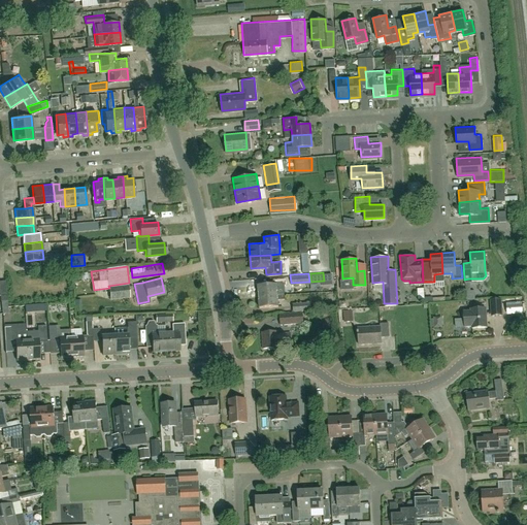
[(258,294),(284,293),(284,288),(276,289),(275,282),(257,283),(258,294)]
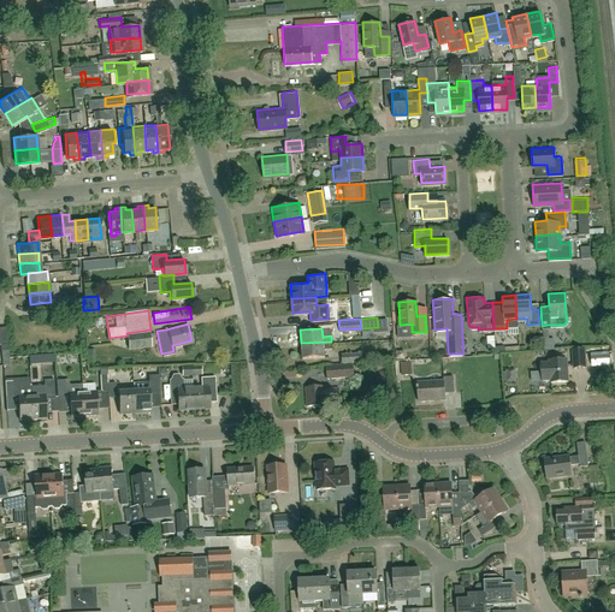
[(106,331),(95,332),(96,344),(107,343),(106,331)]
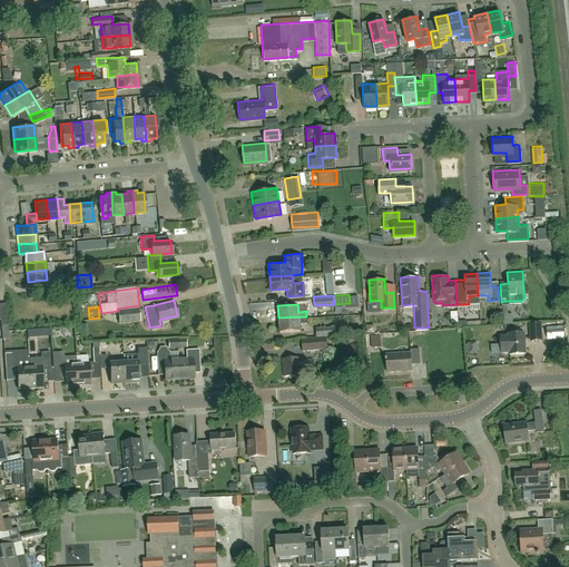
[(120,323),(140,320),(139,309),(119,312),(120,323)]
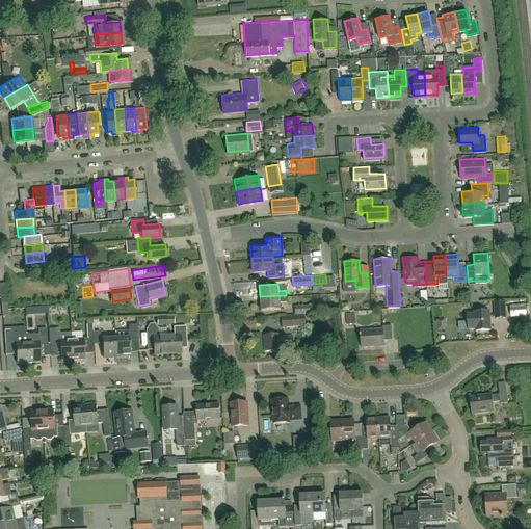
[(286,295),(260,296),(261,308),(280,307),(279,299),(286,299),(286,295)]
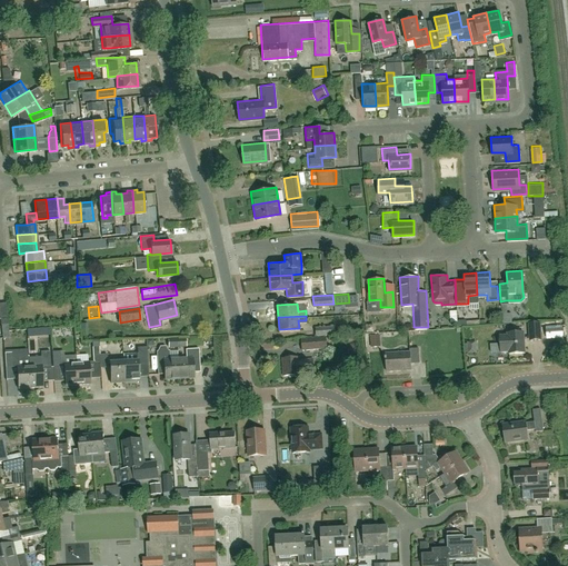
[(546,318),(548,331),(562,330),(560,316),(546,318)]
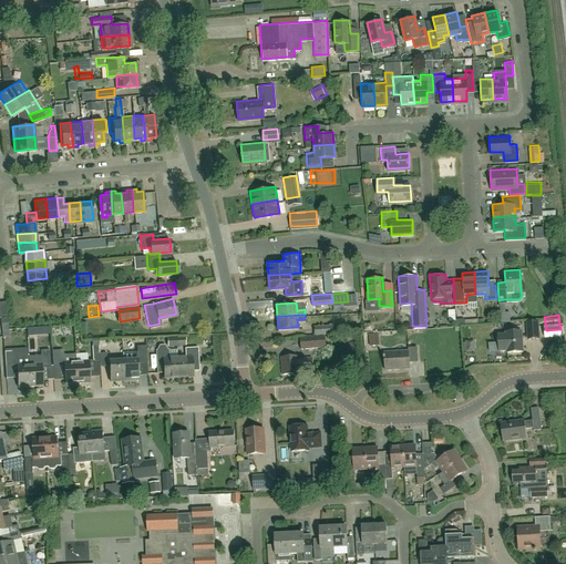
[(527,337),(537,336),(536,319),(526,319),(527,337)]
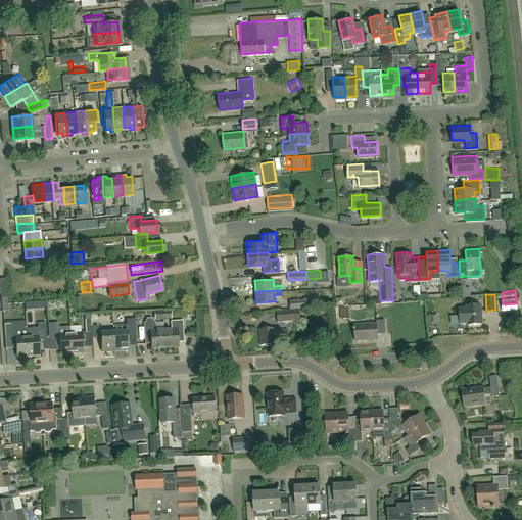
[(289,306),(307,305),(307,297),(289,298),(289,306)]
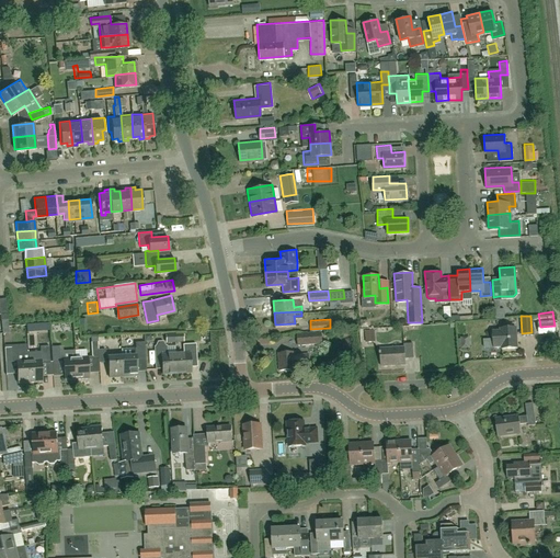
[(500,326),(500,329),(492,329),(493,344),(501,344),(501,346),(516,345),(515,326),(500,326)]
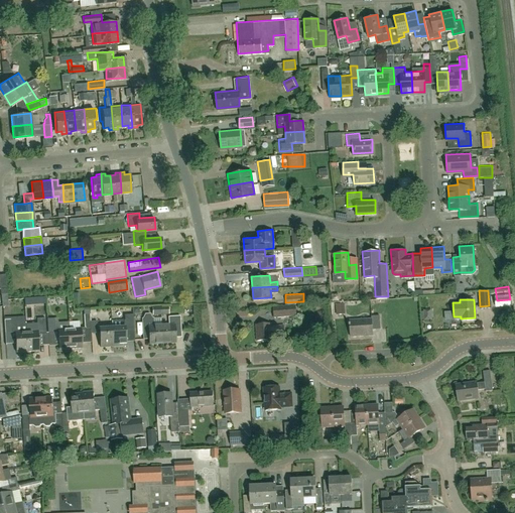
[(344,301),(335,302),(336,312),(344,312),(344,301)]
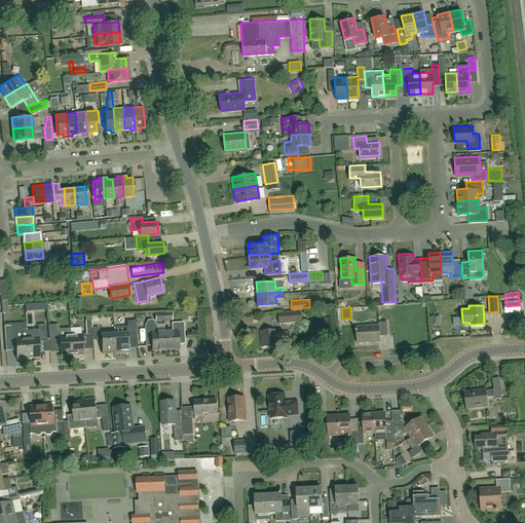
[(277,311),(278,321),(301,319),(300,308),(277,311)]
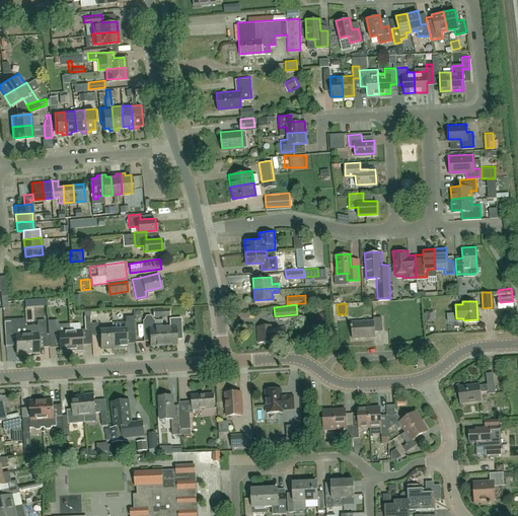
[(152,315),(169,313),(168,306),(152,307),(152,315)]
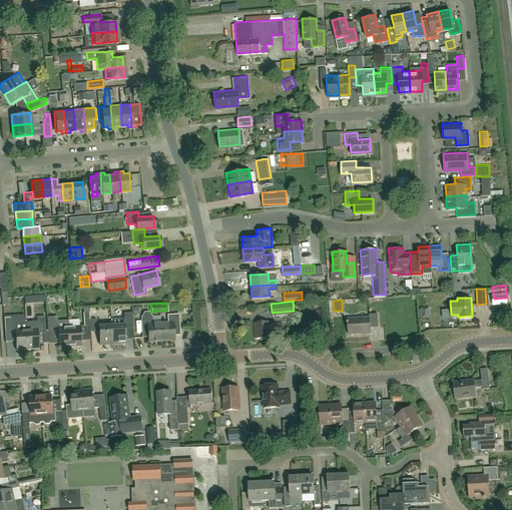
[(160,339),(159,322),(152,323),(151,314),(150,314),(148,310),(143,310),(141,315),(140,315),(140,329),(146,328),(147,340),(160,339)]
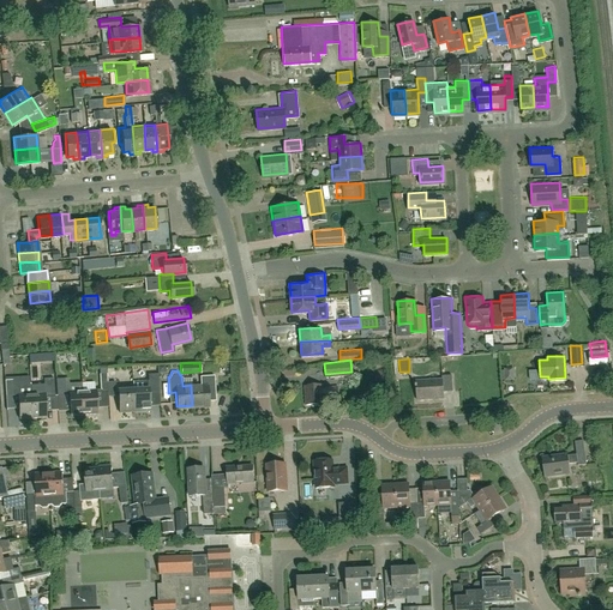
[(191,385),(192,405),(208,404),(206,391),(214,390),(214,373),(199,374),(200,385),(191,385)]
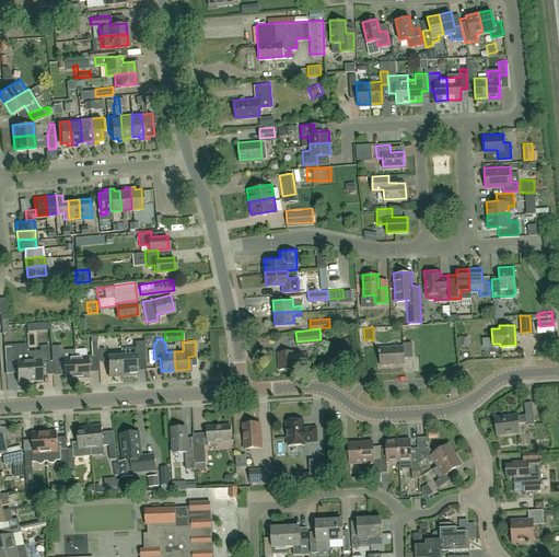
[(403,356),(411,355),(411,340),(402,340),(403,344),(379,345),(380,362),(404,361),(403,356)]
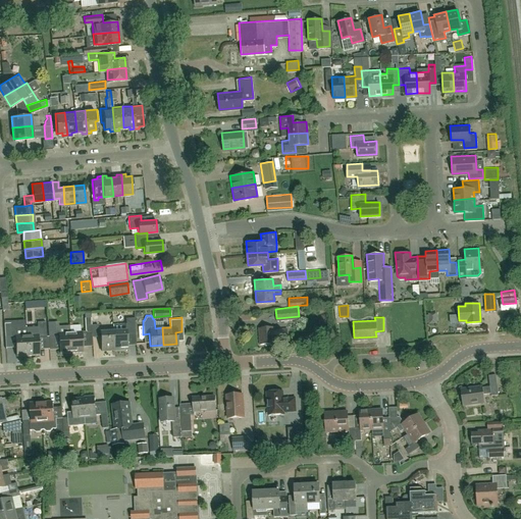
[(38,335),(46,334),(45,319),(36,320),(37,332),(25,333),(27,354),(39,353),(38,335)]
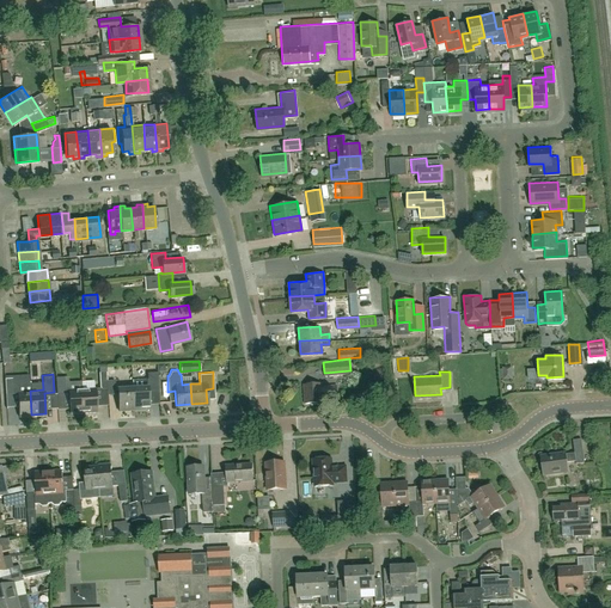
[(11,375),(4,376),(6,403),(17,401),(18,415),(31,415),(30,391),(29,379),(11,380),(11,375)]
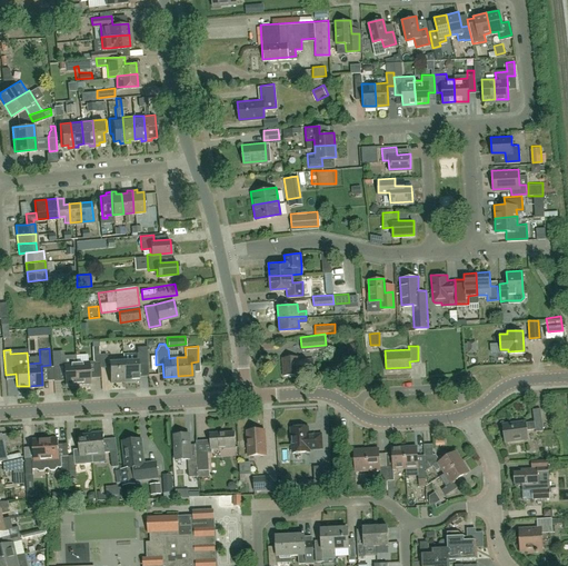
[(312,356),(299,357),(298,354),(281,356),(282,374),(300,371),(314,370),(312,356)]
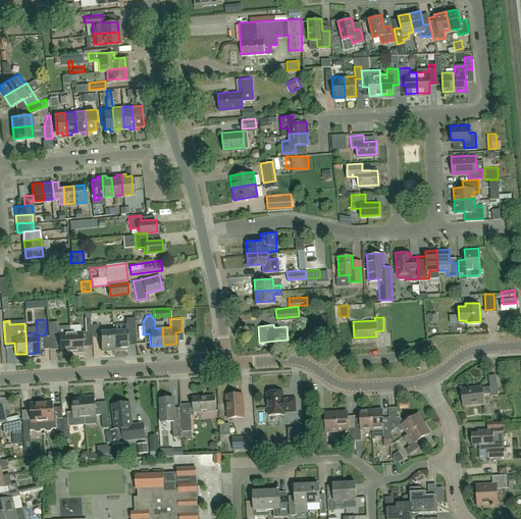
[(113,348),(126,347),(125,328),(112,329),(113,348)]
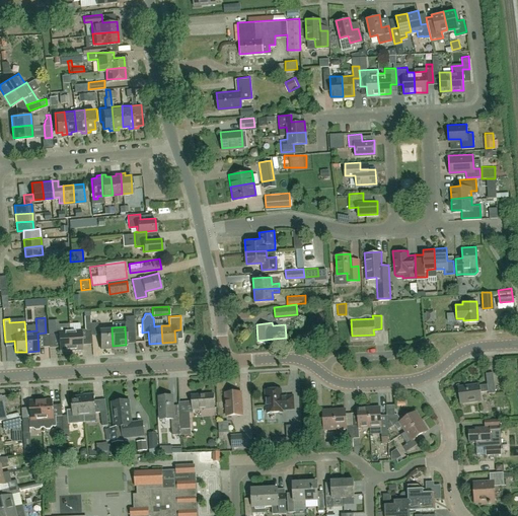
[(70,349),(81,348),(80,327),(69,328),(70,349)]
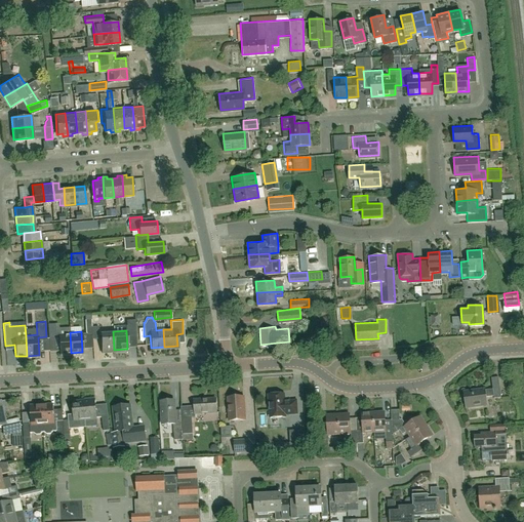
[(114,350),(113,331),(99,332),(101,351),(114,350)]
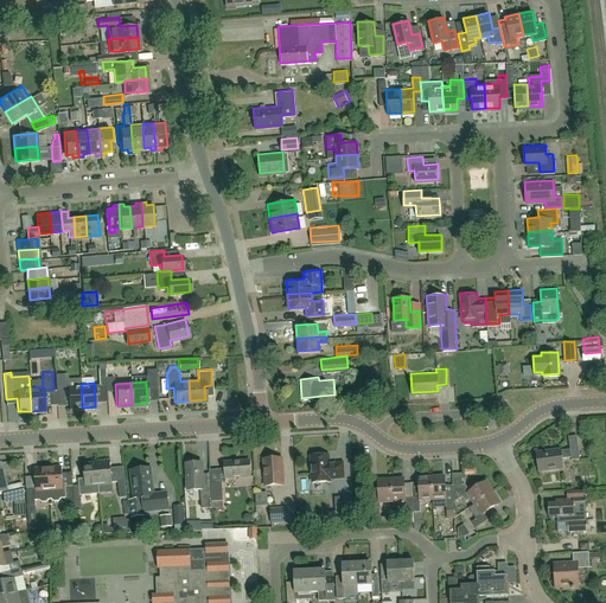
[(82,408),(81,384),(67,385),(69,409),(82,408)]
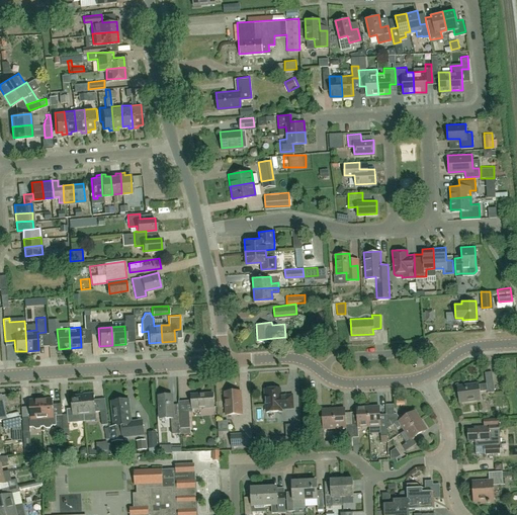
[(485,381),(478,382),(478,381),(457,383),(459,400),(480,398),(479,389),(486,388),(487,391),(494,390),(491,369),(484,370),(485,381)]
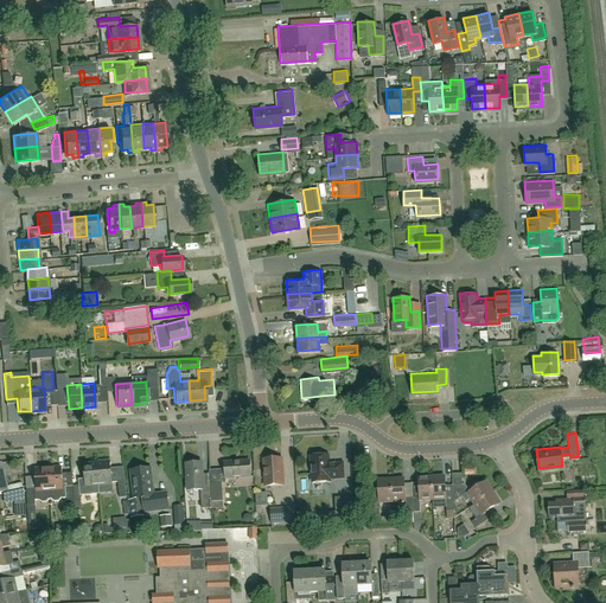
[(324,488),(324,479),(329,479),(329,475),(343,475),(342,460),(333,461),(333,462),(329,462),(327,453),(310,454),(311,480),(312,479),(312,488),(316,491),(320,491),(324,488)]
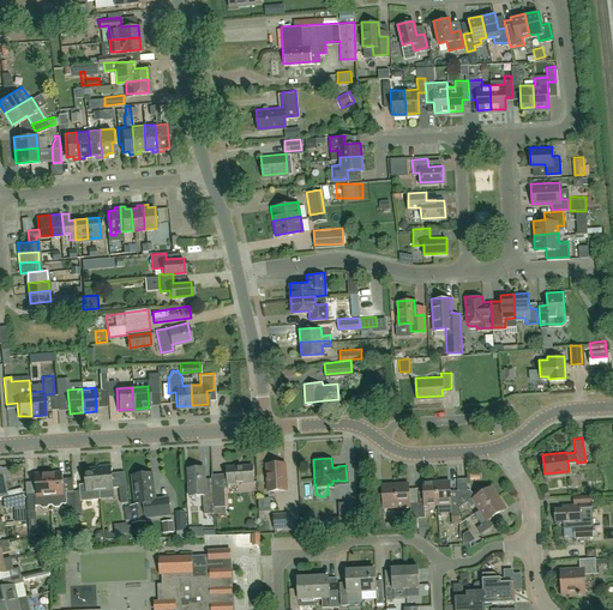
[(286,488),(284,460),(265,461),(268,489),(286,488)]
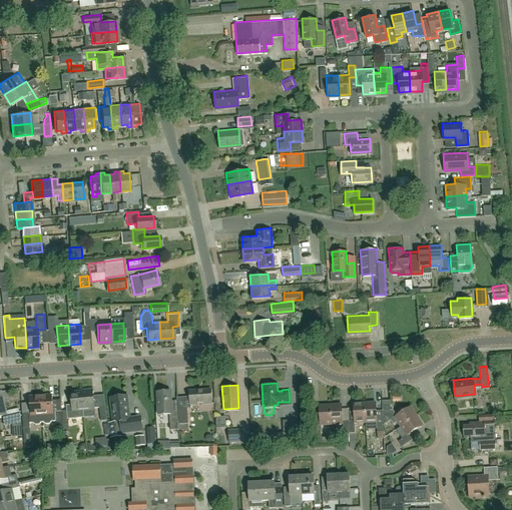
[(188,388),(189,402),(211,401),(210,387),(188,388)]
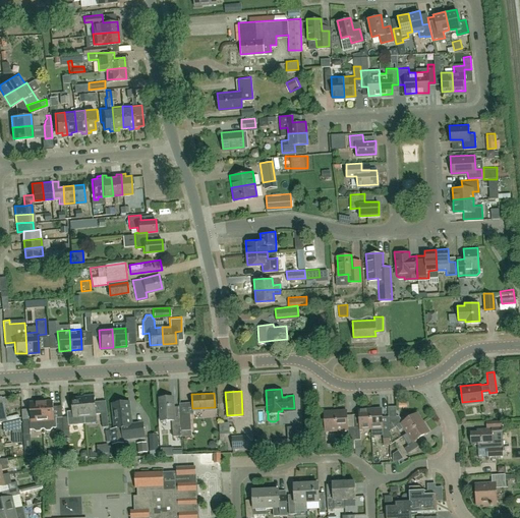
[(83,415),(95,414),(93,394),(81,395),(83,415)]
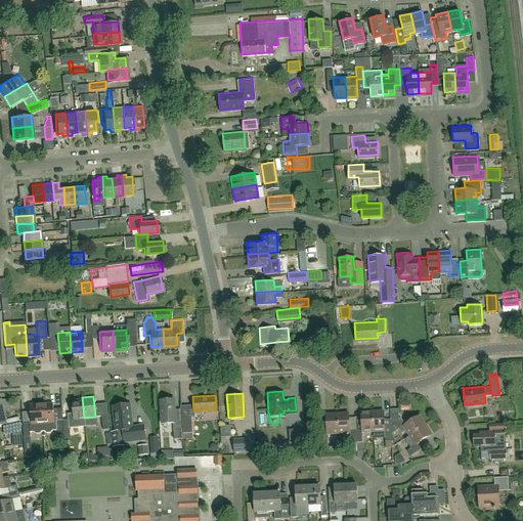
[(84,418),(82,397),(71,398),(72,418),(84,418)]
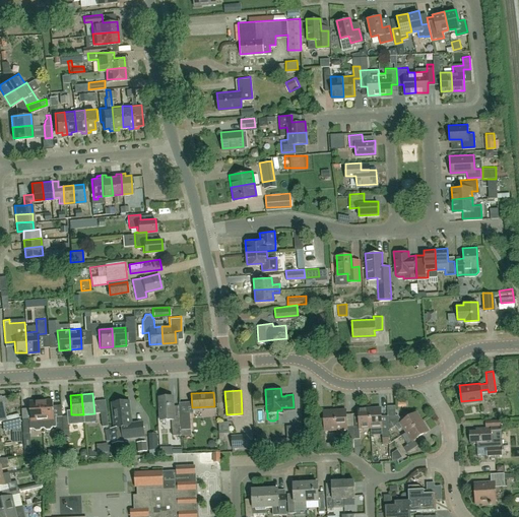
[(172,434),(180,433),(179,418),(174,418),(172,395),(158,396),(159,417),(171,416),(172,434)]
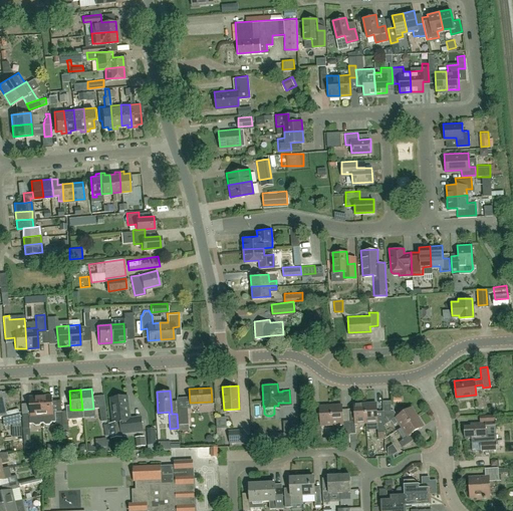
[(50,393),(39,394),(41,421),(42,421),(44,423),(48,422),(50,420),(54,420),(54,428),(61,428),(60,424),(63,424),(62,410),(51,410),(50,393)]
